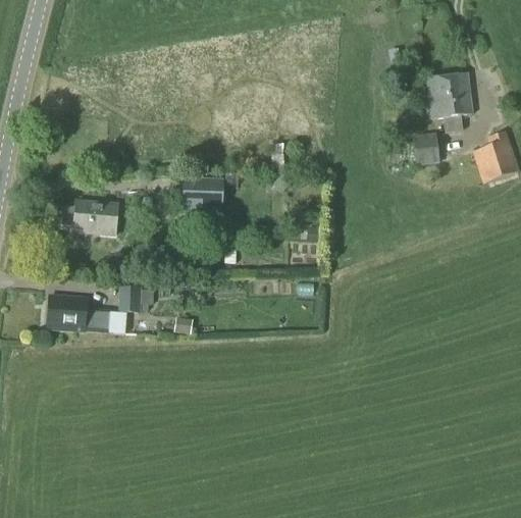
[(432,118),(444,116),(446,132),(461,130),(460,114),(472,113),(467,72),(427,78),(432,118)]
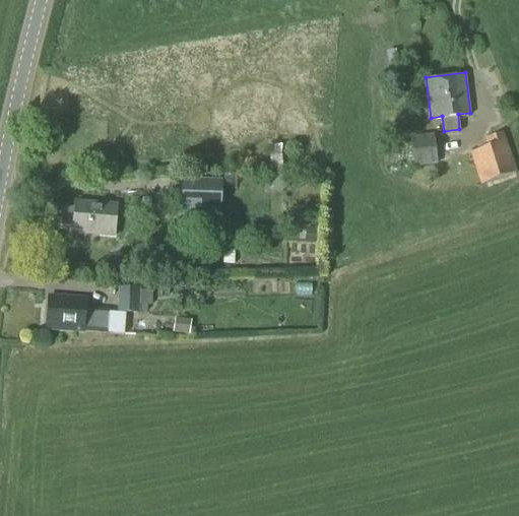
[(481,182),(516,170),(503,130),(487,135),(489,143),(471,149),(481,182)]
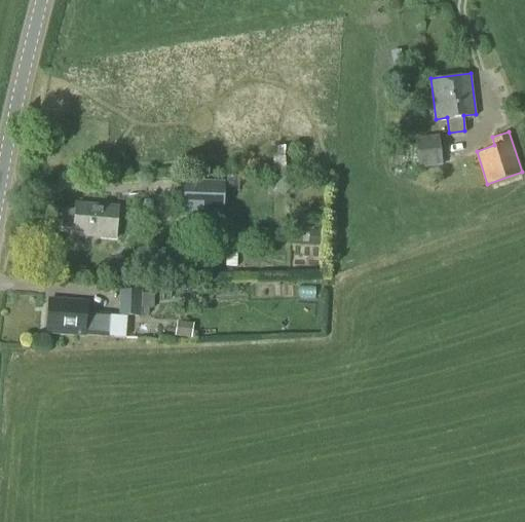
[(419,165),(442,162),(438,134),(416,137),(419,165)]
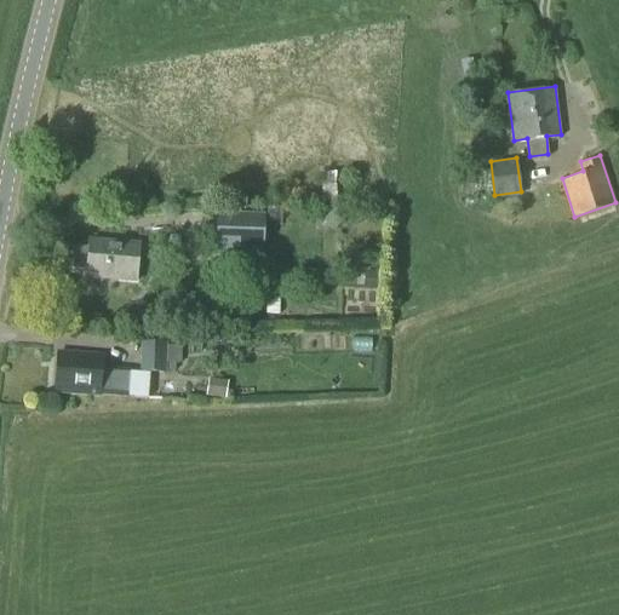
[(334,230),(347,217),(336,206),(324,220),(334,230)]
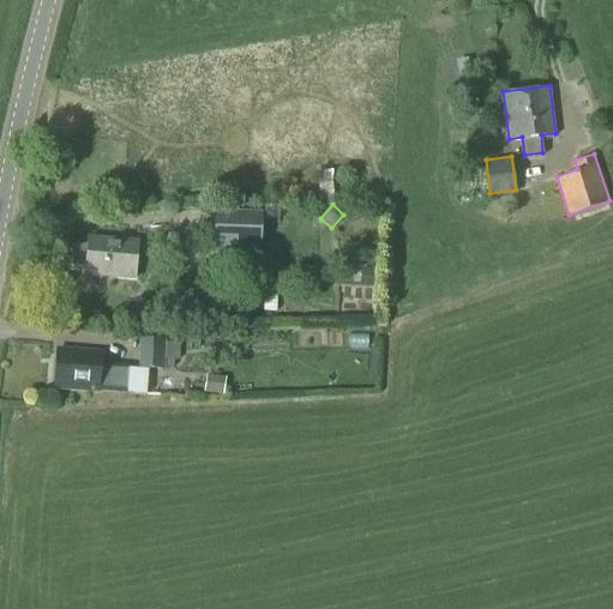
[(263,247),(263,210),(215,207),(214,245),(263,247)]
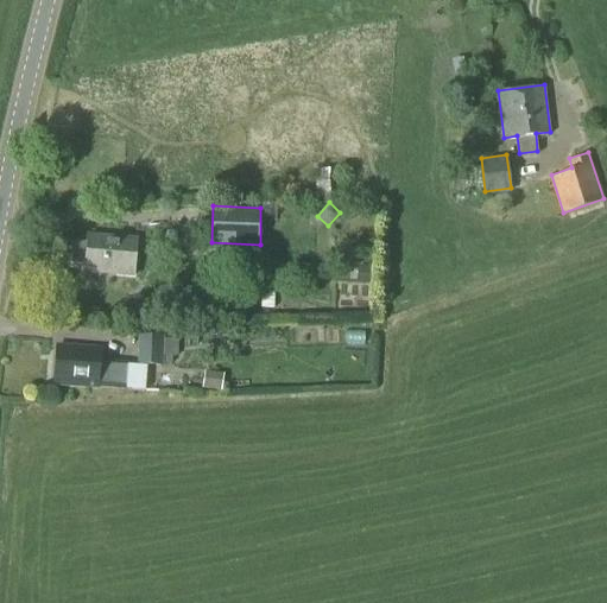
[(134,272),(137,237),(88,234),(88,240),(74,240),(71,261),(86,262),(86,268),(134,272)]
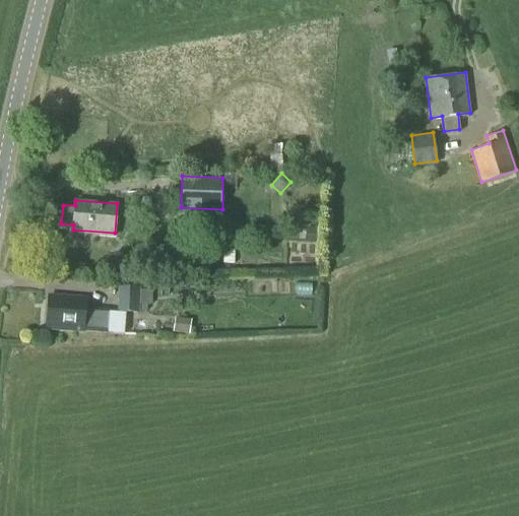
[(152,303),(153,288),(140,287),(140,285),(120,284),(119,310),(139,310),(139,303),(152,303)]
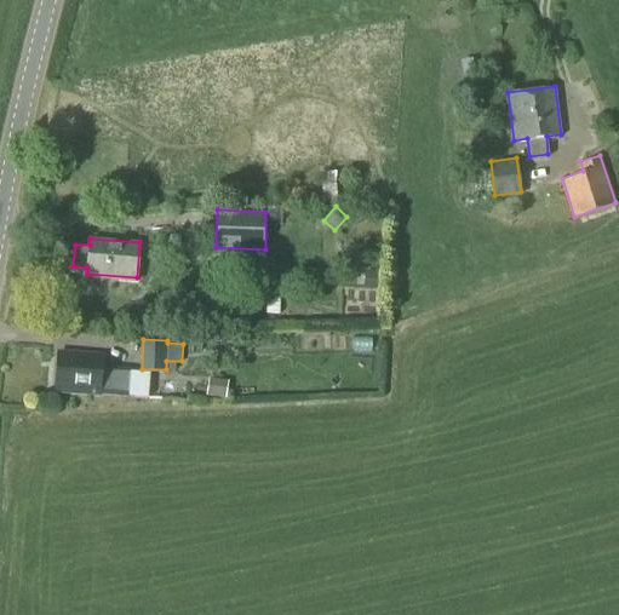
[(103,352),(59,349),(56,389),(99,392),(129,395),(131,366),(102,363),(103,352)]
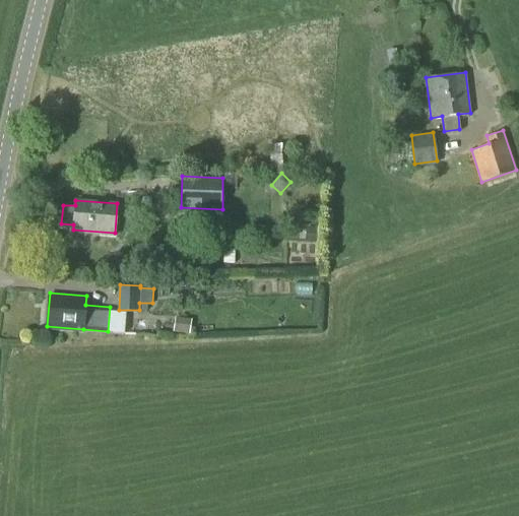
[(175,315),(173,330),(190,332),(192,317),(175,315)]
